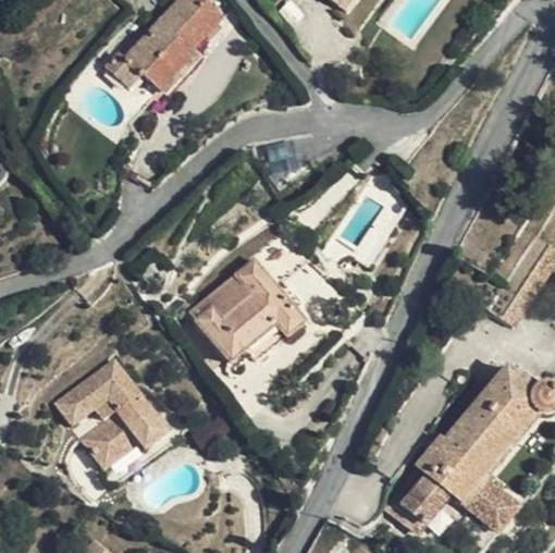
[(116,50),(103,65),(145,103),(174,71),(193,51),(190,47),(217,17),(200,1),(201,0),(174,0),(144,34),(123,56),(116,50)]
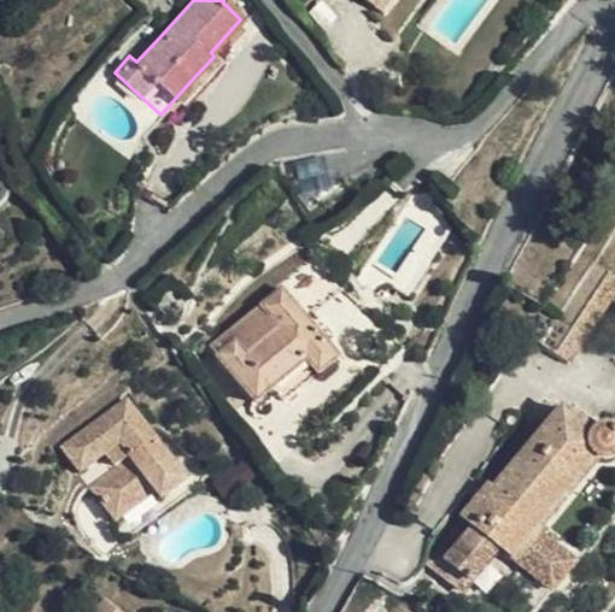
[(381,10),(388,0),(375,0),(373,4),(381,10)]
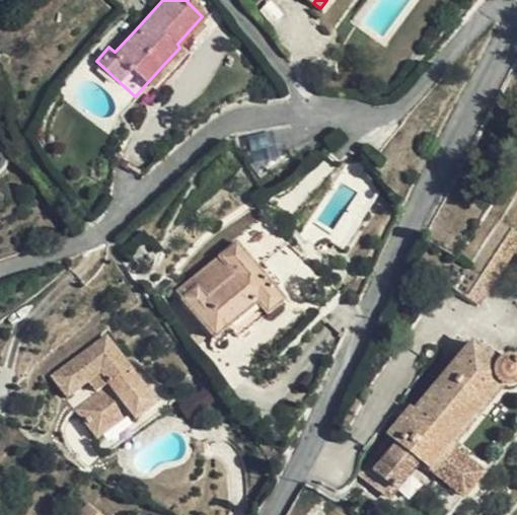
[(211,336),(226,323),(254,301),(265,313),(282,299),(234,242),(175,290),(211,336)]
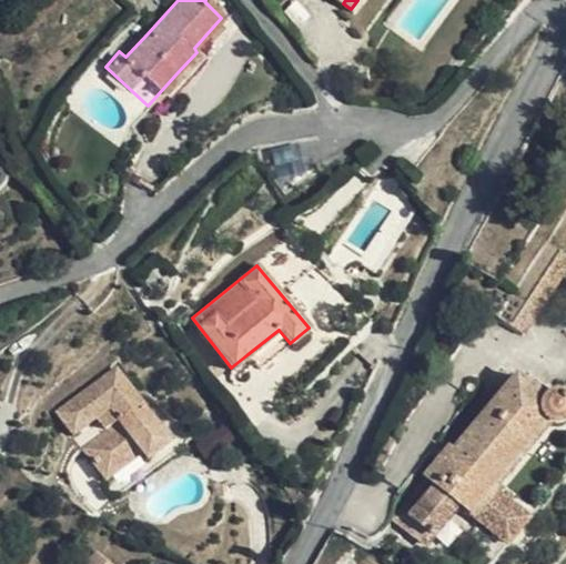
[(259,366),(290,343),(279,330),(248,354),(259,366)]
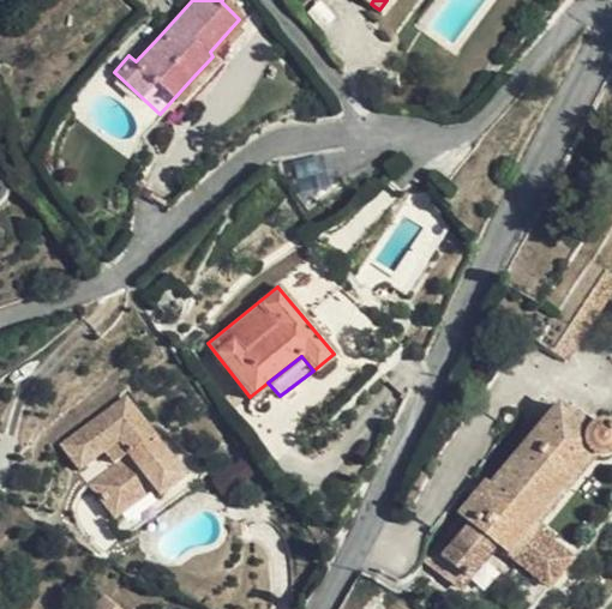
[(125,450),(127,453),(89,481),(112,513),(153,486),(157,493),(183,475),(124,396),(59,441),(78,466),(103,450),(111,459),(125,450)]
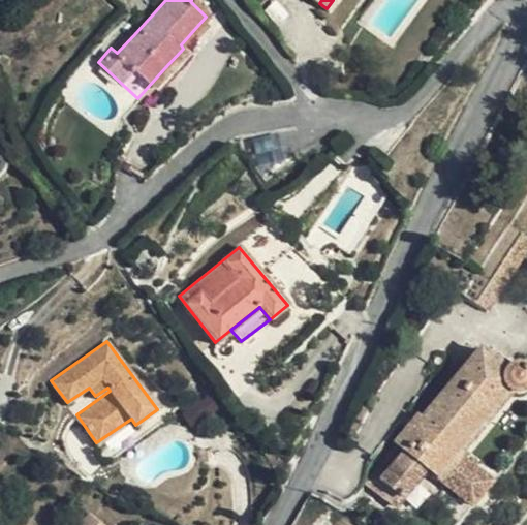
[(379,477),(400,496),(426,467),(468,503),(488,481),(457,453),(508,390),(516,393),(524,391),(526,388),(526,361),(519,359),(514,359),(507,362),(502,367),(479,346),(420,415),(426,422),(379,477)]
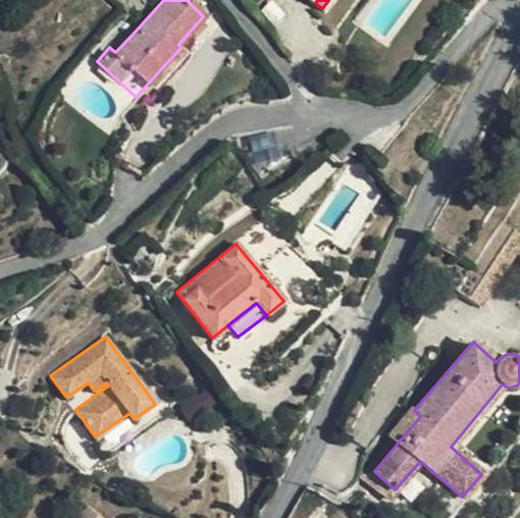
[(212,402),(204,391),(180,405),(189,418),(212,402)]
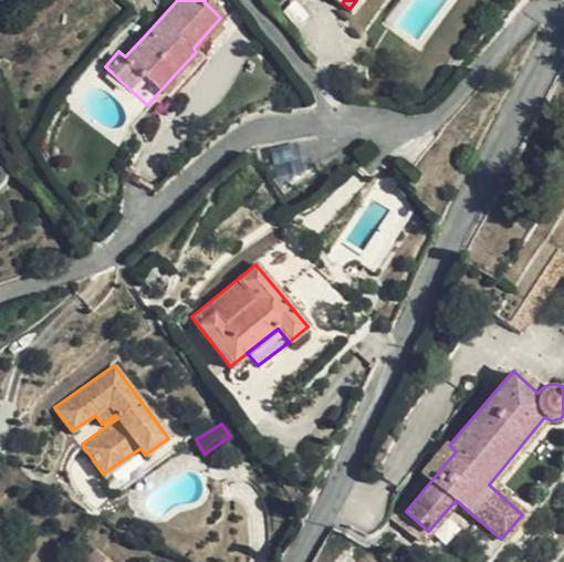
[(421,541),(428,531),(406,511),(456,451),(449,445),(445,443),(423,469),(425,471),(390,513),(421,541)]
